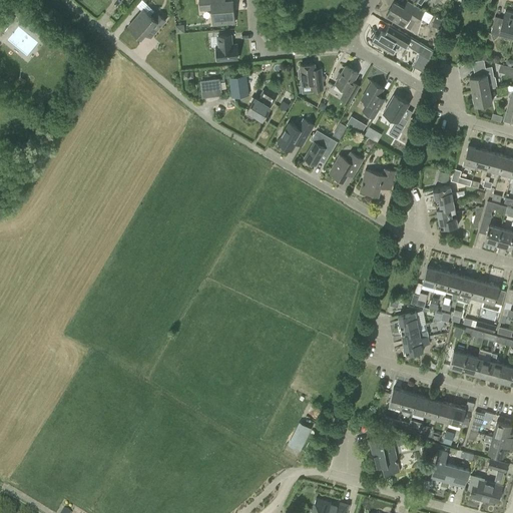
[(198,0),(199,10),(211,9),(212,24),(234,22),(232,0),(228,0),(225,0),(198,0)]
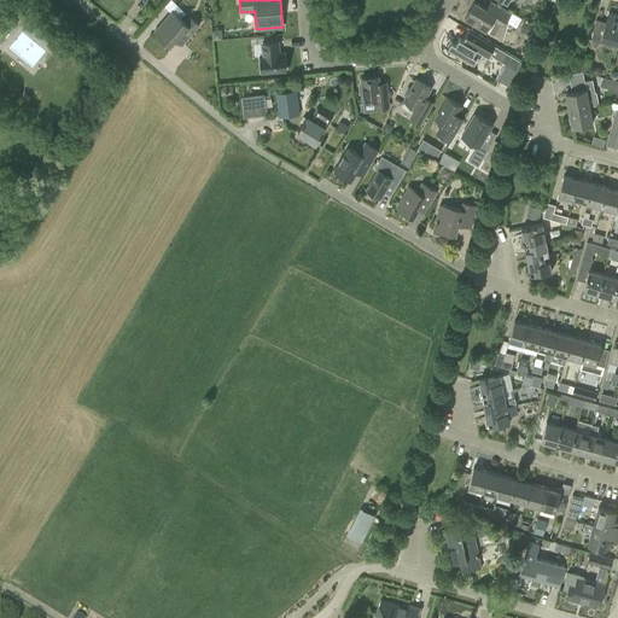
[(474,1),(465,18),(487,30),(494,35),(500,25),(503,28),(507,21),(516,27),(522,17),(490,0),(485,9),(474,1)]
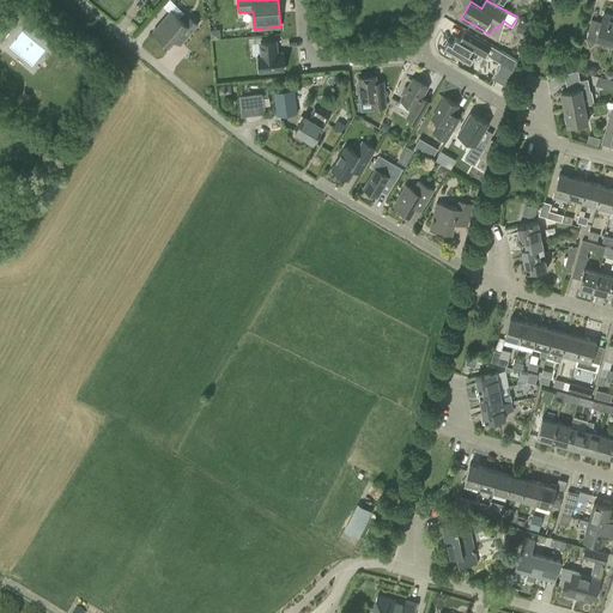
[(153,31),(169,44),(174,40),(181,46),(199,24),(188,14),(183,20),(171,11),(153,31)]
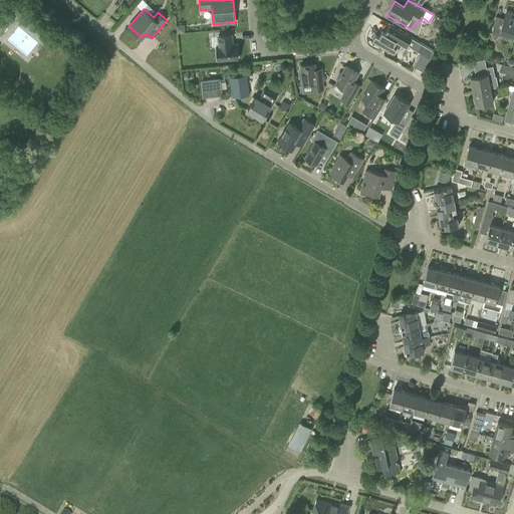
[(499,34),(513,38),(513,36),(513,35),(513,13),(506,12),(504,18),(496,16),(491,33),(499,34)]
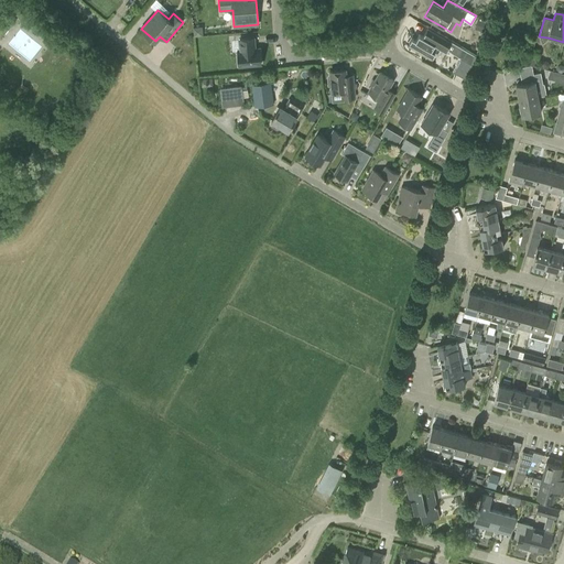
[(480,21),(477,30),(485,33),(487,24),(480,21)]
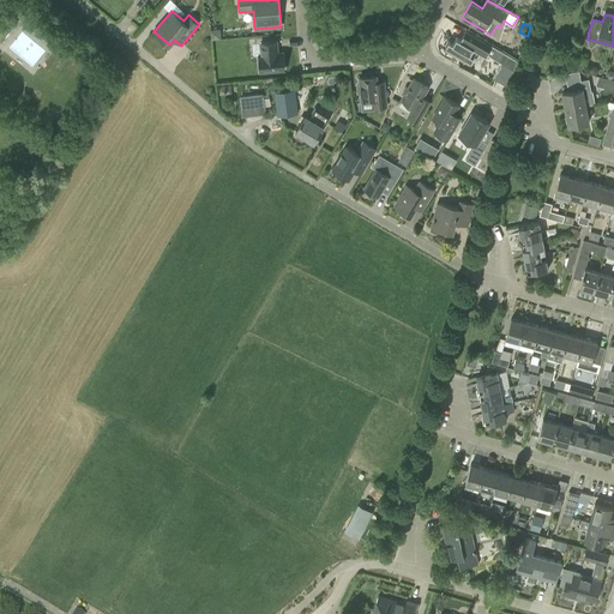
[(449,41),(444,49),(469,64),(477,50),(486,55),(486,54),(503,64),(493,79),(506,86),(517,62),(517,61),(509,55),(492,46),(491,46),(482,41),(465,31),(461,40),(456,37),(452,43),(449,41)]
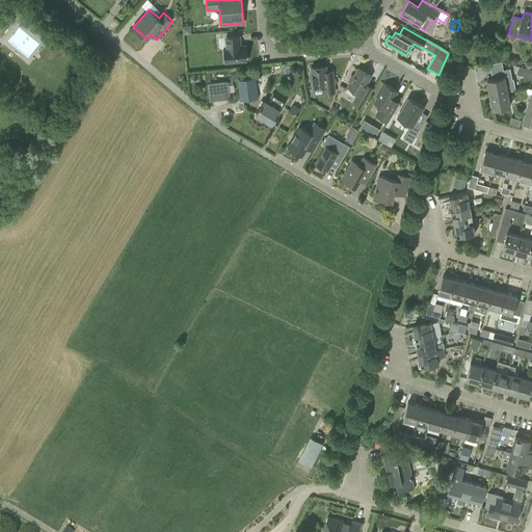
[(240,34),(224,36),(225,47),(224,47),(225,61),(246,59),(245,46),(241,46),(240,34)]
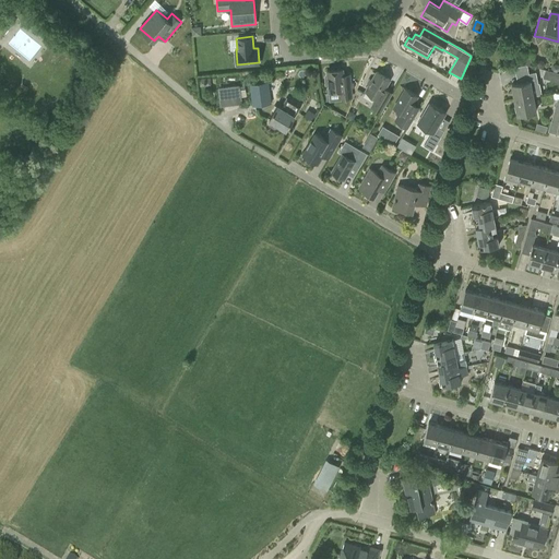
[(531,66),(534,54),(527,51),(524,63),(531,66)]
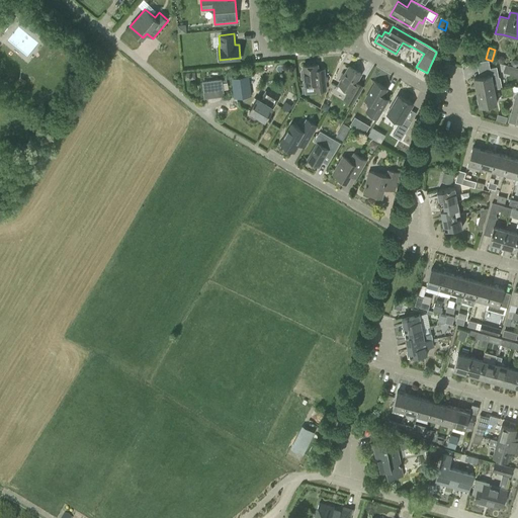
[(505,60),(503,57),(500,56),(497,58),(497,61),(498,63),(501,64),(504,63),(505,60)]
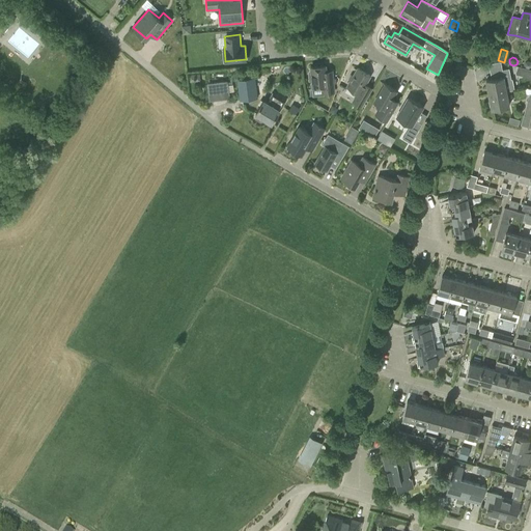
[(310,66),(312,87),(320,86),(322,93),(335,92),(333,77),(326,77),(325,65),(310,66)]
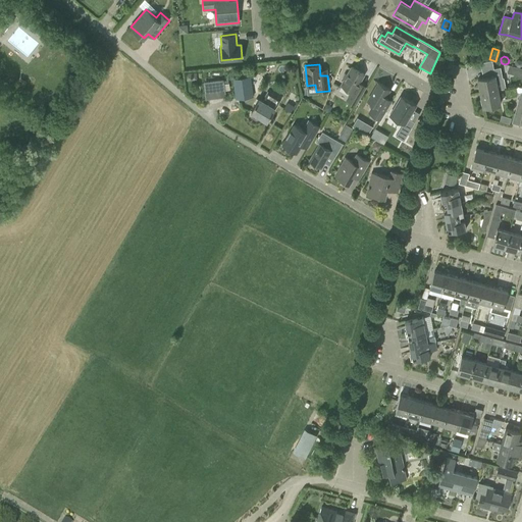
[(521,67),(519,67),(516,66),(509,65),(507,72),(521,76),(521,67)]
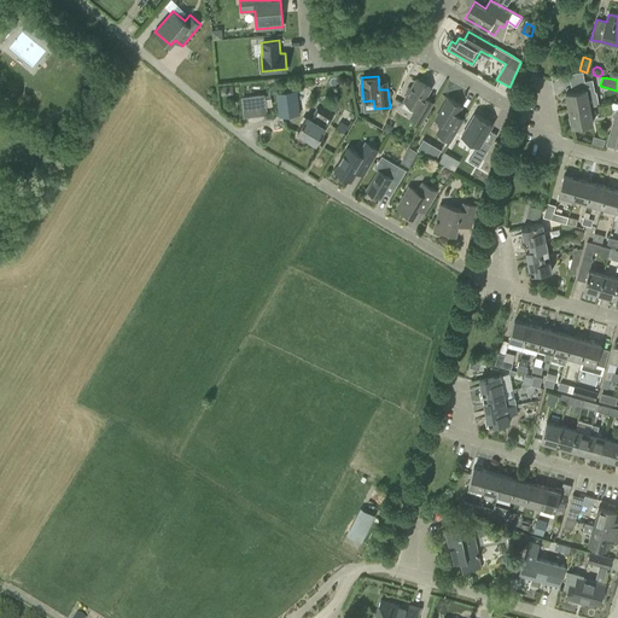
[(417,80),(403,100),(418,109),(412,118),(420,123),(433,103),(425,98),(430,87),(417,80)]
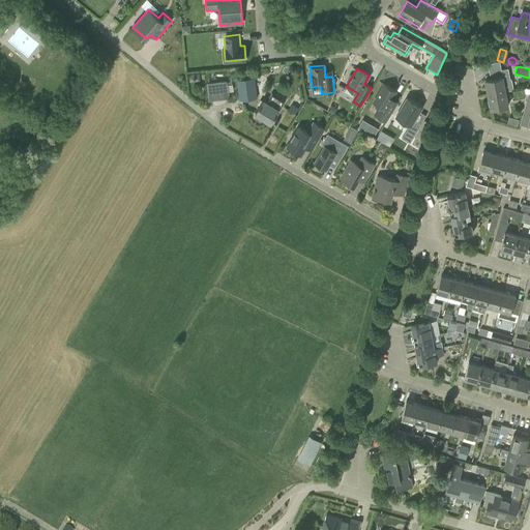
[(199,72),(188,74),(189,82),(200,81),(199,72)]
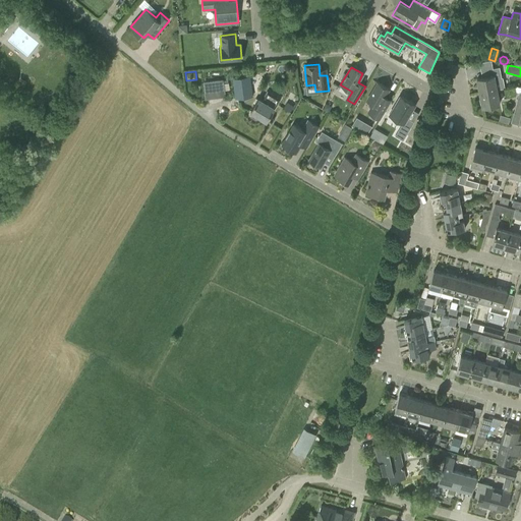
[(250,75),(232,77),(235,99),(253,96),(250,75)]
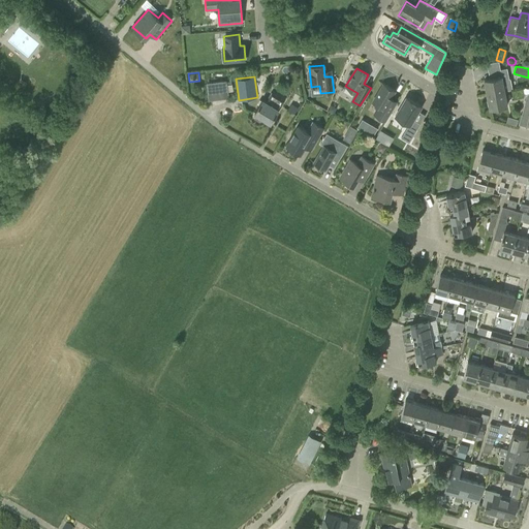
[(484,80),(487,94),(504,91),(501,76),(484,80)]
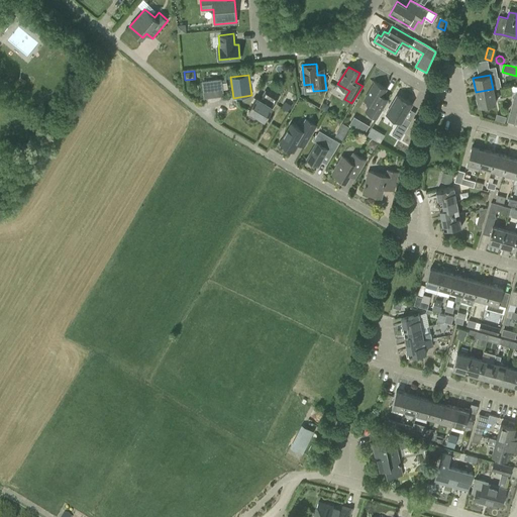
[(222,93),(220,79),(203,81),(204,96),(222,93)]
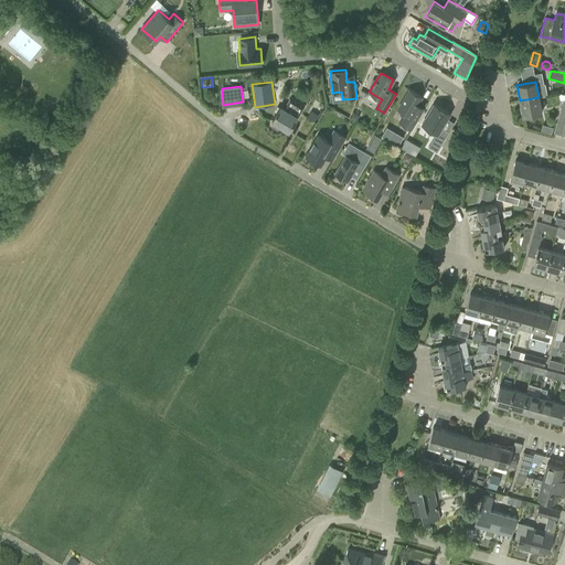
[(412,129),(425,107),(417,103),(422,96),(409,89),(398,109),(404,113),(398,121),(412,129)]
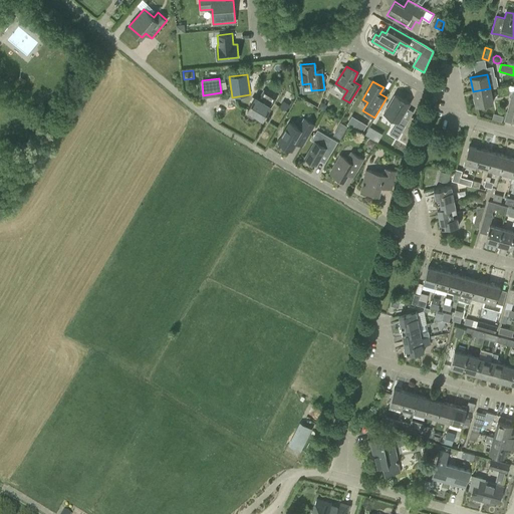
[(493,102),(490,88),(473,91),(476,105),(493,102)]
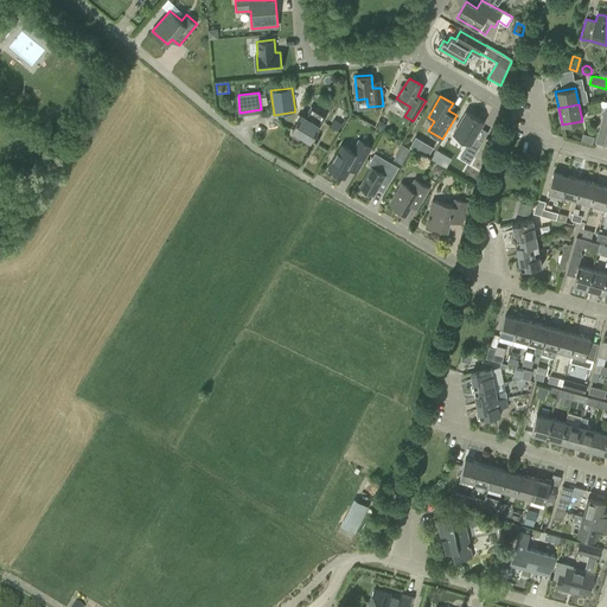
[(301,114),(292,129),(293,131),(292,133),(293,135),(296,138),(299,136),(300,135),(310,141),(319,126),(320,127),(327,115),(311,106),(305,116),(301,114)]
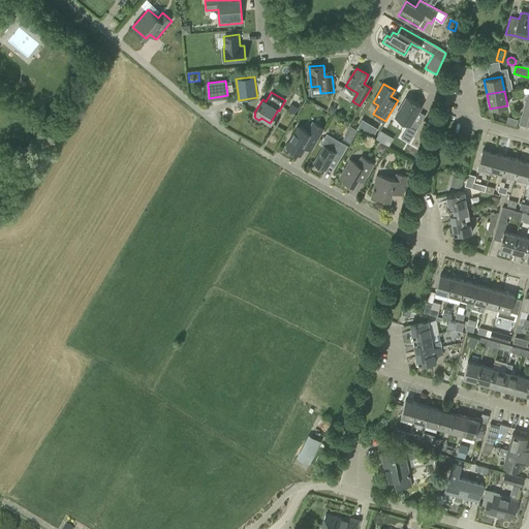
[(406,97),(395,116),(409,124),(401,137),(409,143),(419,123),(413,120),(418,111),(421,105),(406,97)]
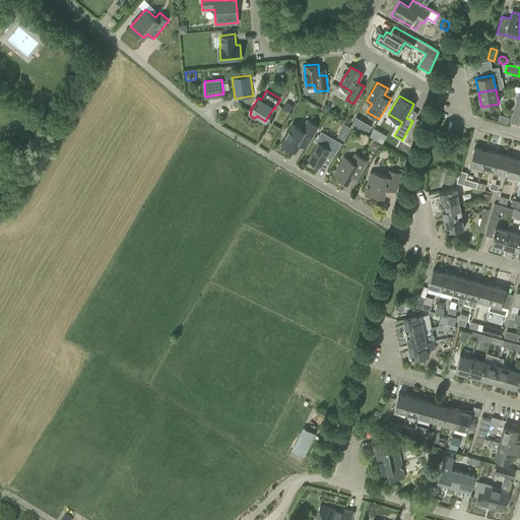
[(319,126),(307,119),(301,129),(294,124),(281,144),(295,151),(300,144),(306,148),(319,126)]
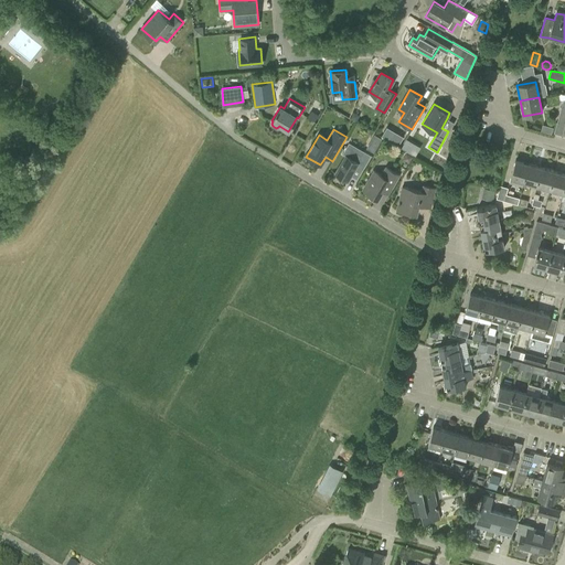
[(396,134),(392,142),(398,146),(403,137),(396,134)]
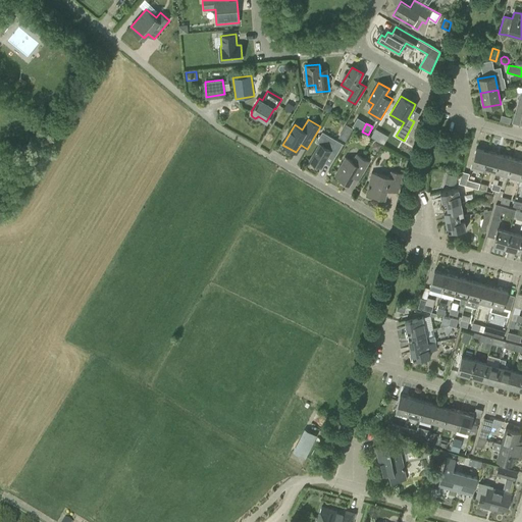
[(346,124),(338,137),(346,141),(353,128),(346,124)]
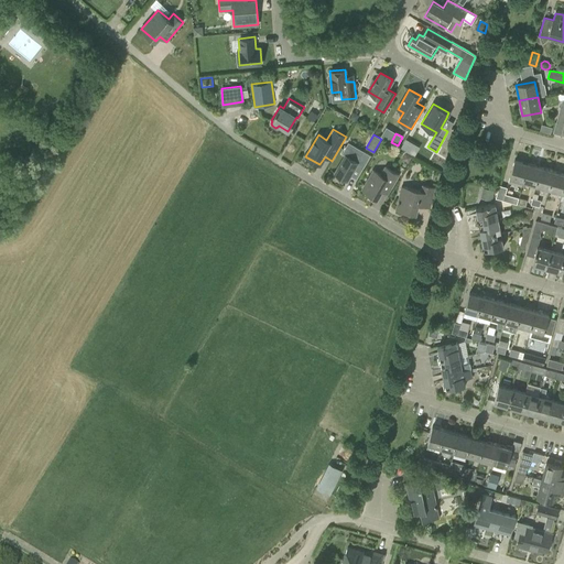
[(405,139),(401,147),(414,155),(420,147),(405,139)]
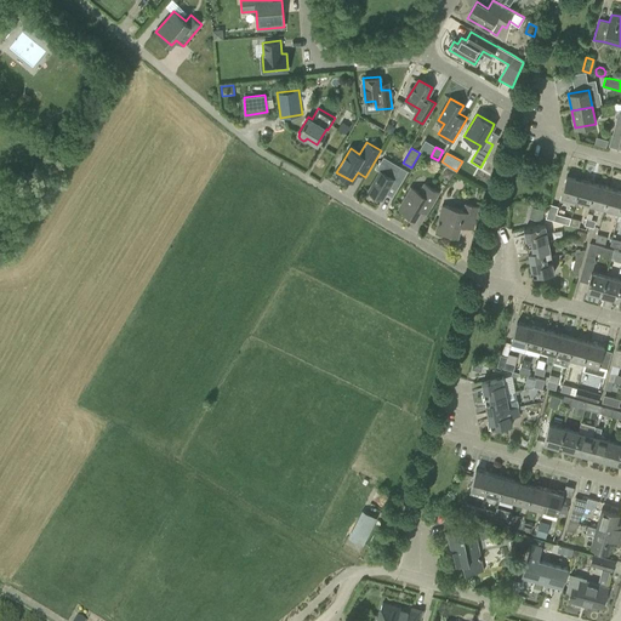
[(369,191),(382,199),(393,182),(399,186),(409,171),(400,166),(398,171),(381,160),(376,169),(381,171),(369,191)]
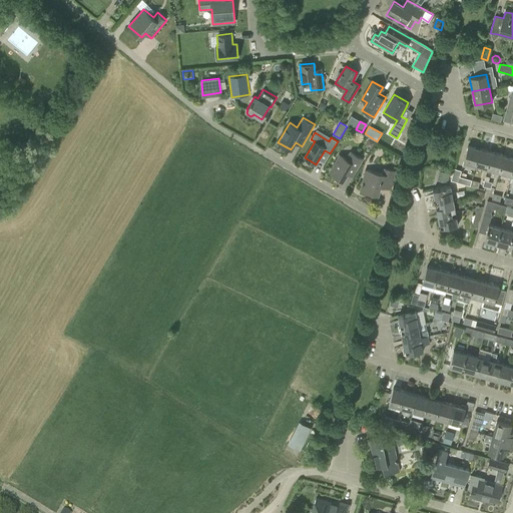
[(366,144),(372,148),(375,142),(369,139),(366,144)]
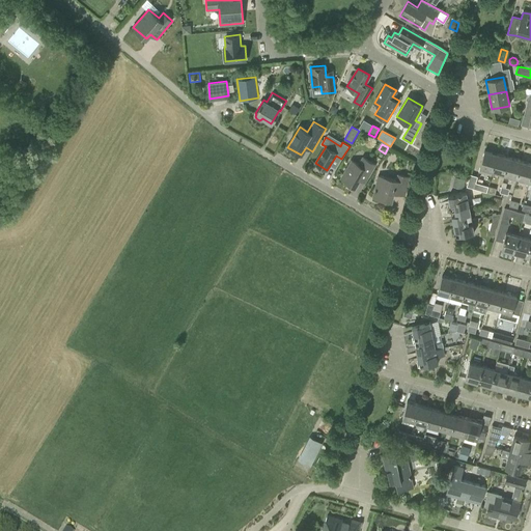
[(479,167),(493,171),(497,155),(484,150),(479,167)]
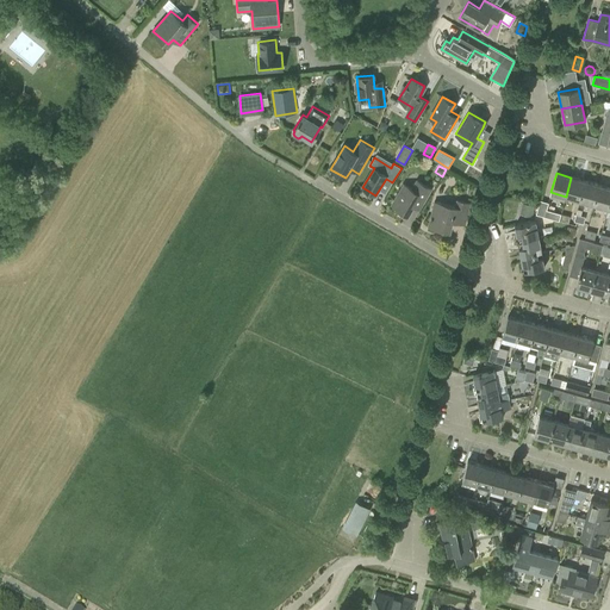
[(571,178),(566,197),(580,200),(585,181),(571,178)]
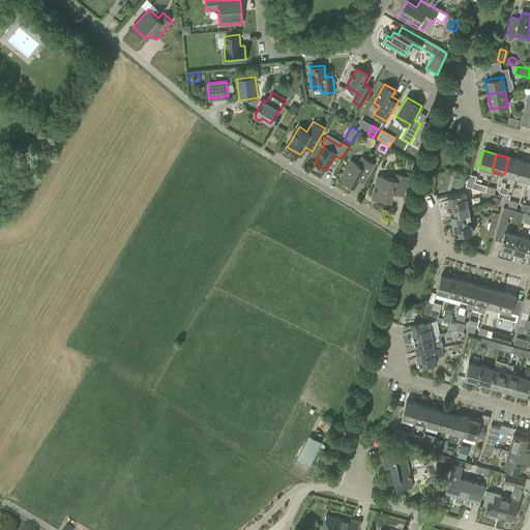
[(376,164),(361,155),(357,164),(351,159),(340,178),(354,186),(358,179),(364,182),(376,164)]
